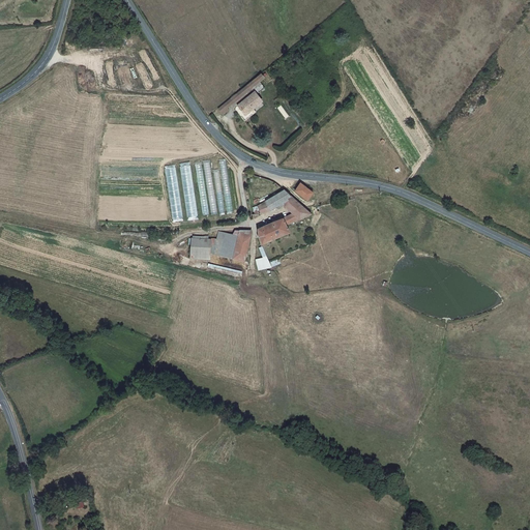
[(257,83),(254,78),(241,88),(244,92),(254,85),(257,83)]
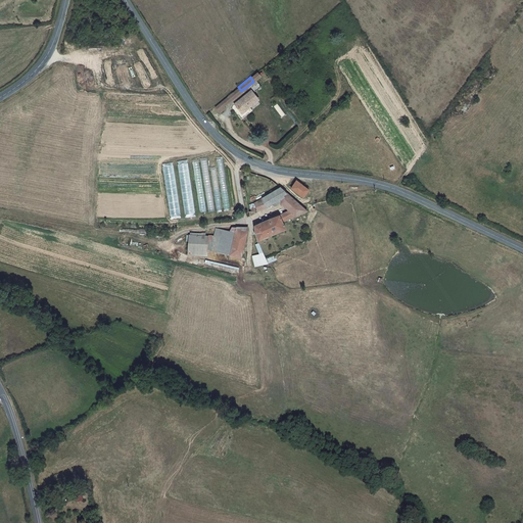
[(244,95),(247,98),(255,91),(250,84),(241,91),(244,95)]
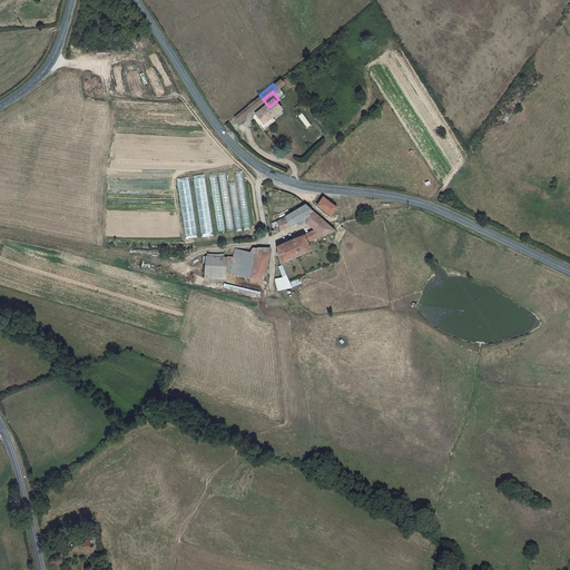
[(233,116),(236,120),(263,99),(259,95),(233,116)]
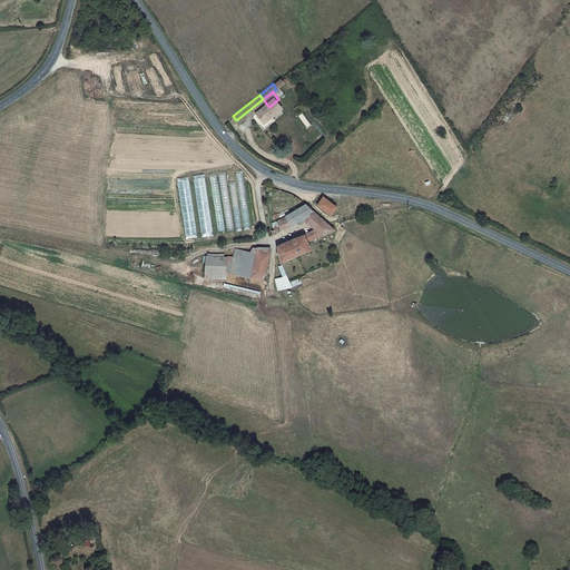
[(269,107),(266,104),(249,117),(257,127),(266,120),(275,114),(269,107)]
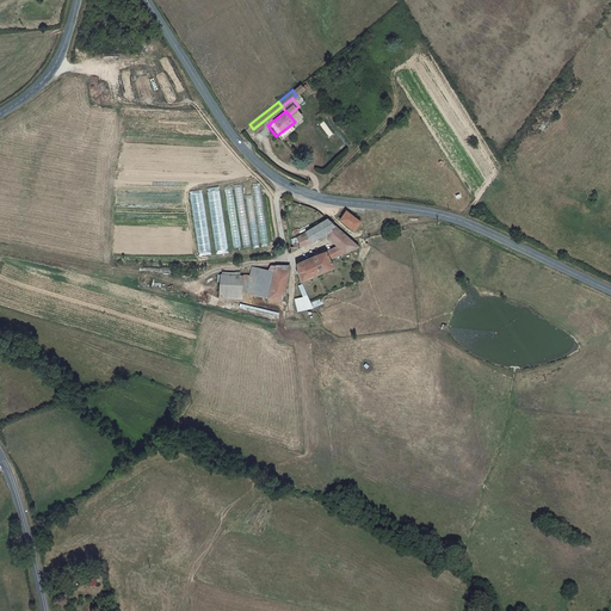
[(253,129),(250,124),(245,128),(250,135),(254,130),(253,129)]
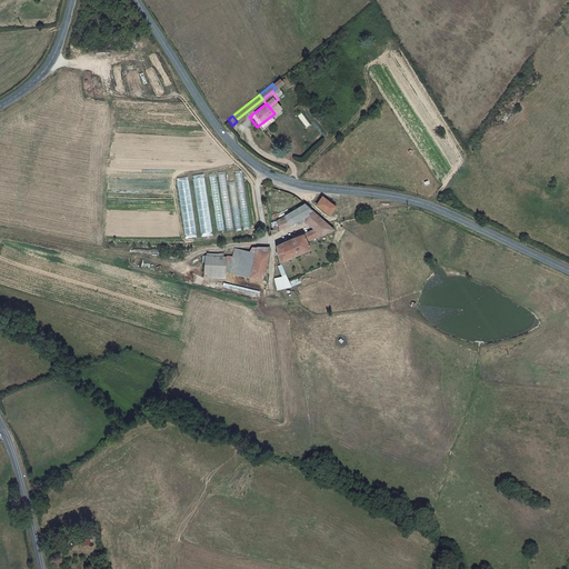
[(253,130),(256,133),(268,125),(266,120),(257,127),(253,130)]
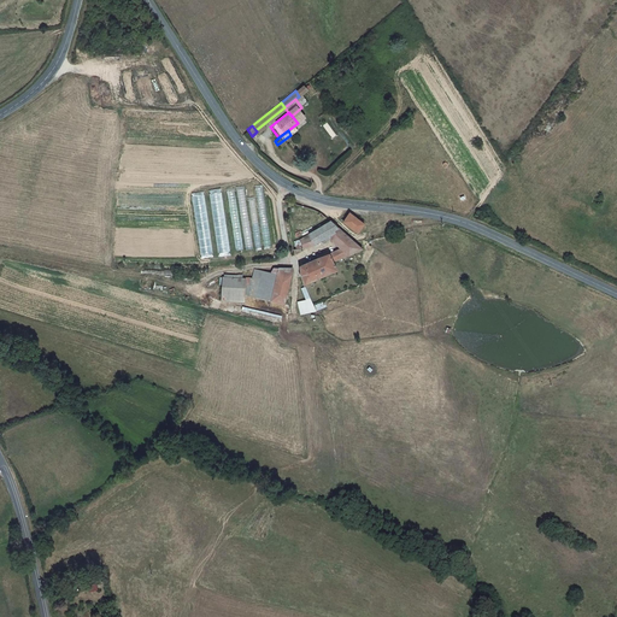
[(219,257),(230,256),(223,209),(212,211),(219,257)]
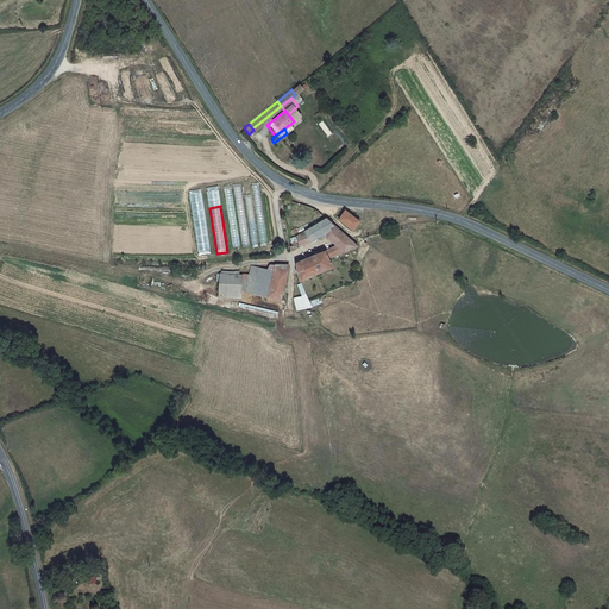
[(352,230),(359,221),(345,211),(338,218),(352,230)]
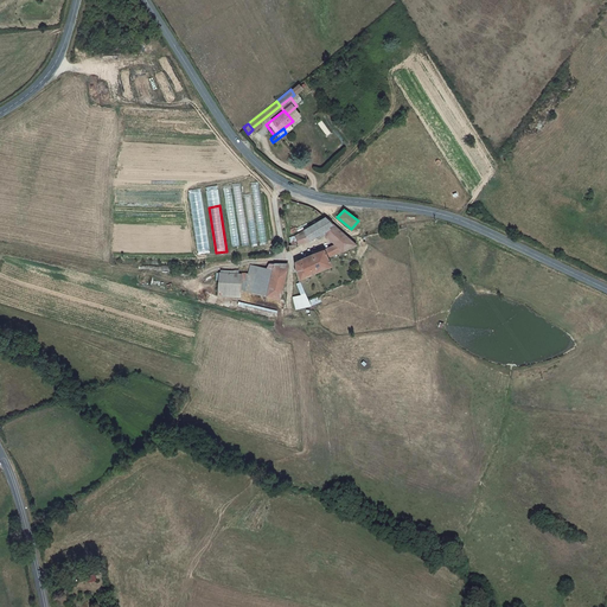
[(321,234),(326,236),(337,228),(324,216),(302,231),(308,241),(321,234)]
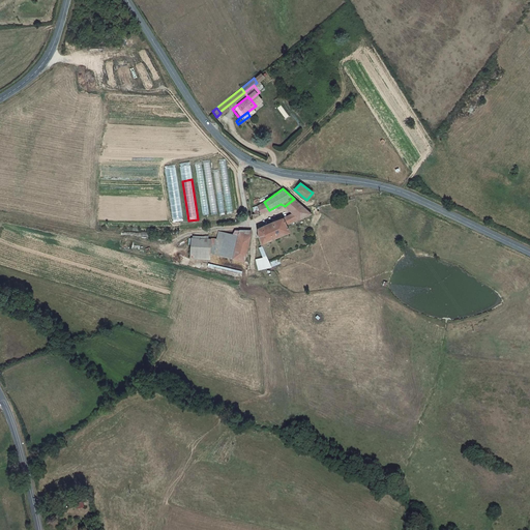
[(293,213),(304,208),(294,199),(285,206),(293,213)]
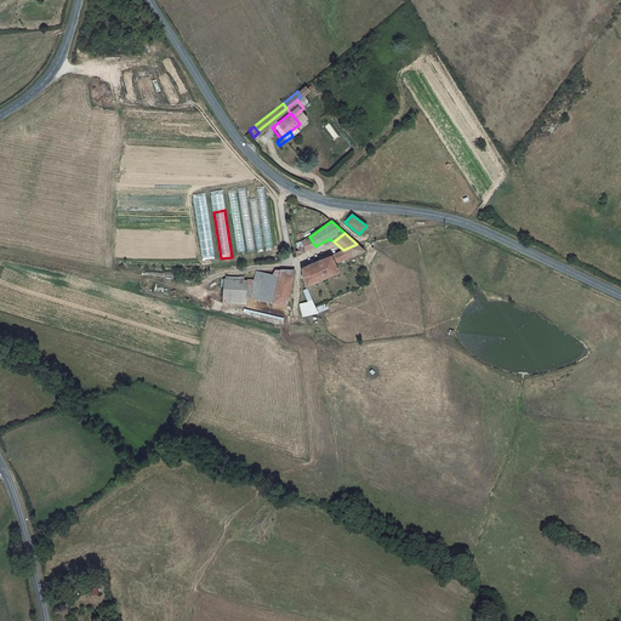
[(315,246),(309,237),(301,243),(305,251),(315,246)]
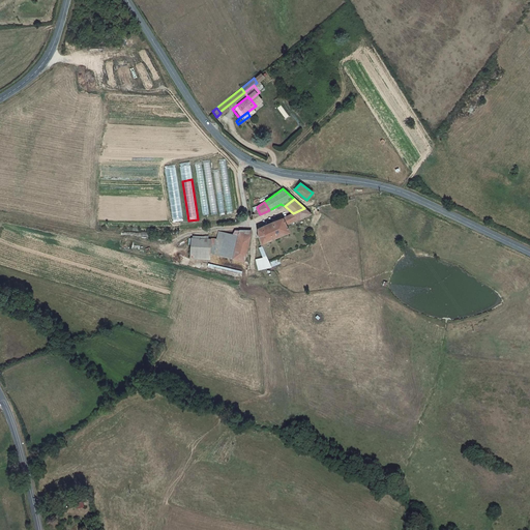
[(290,232),(287,226),(303,217),(311,213),(304,208),(293,213),(274,222),(282,236),(290,232)]
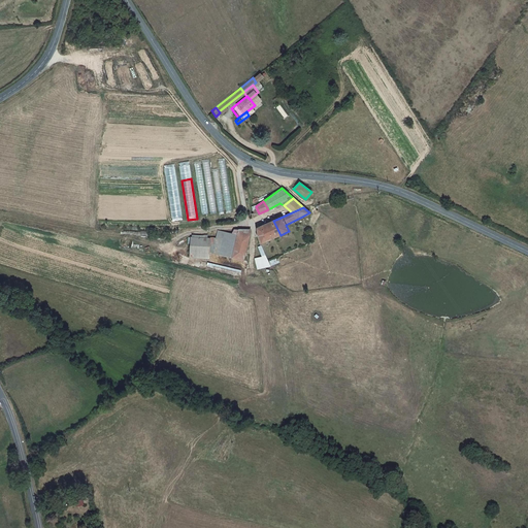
[(281,235),(273,221),(257,230),(258,237),(261,244),(281,235)]
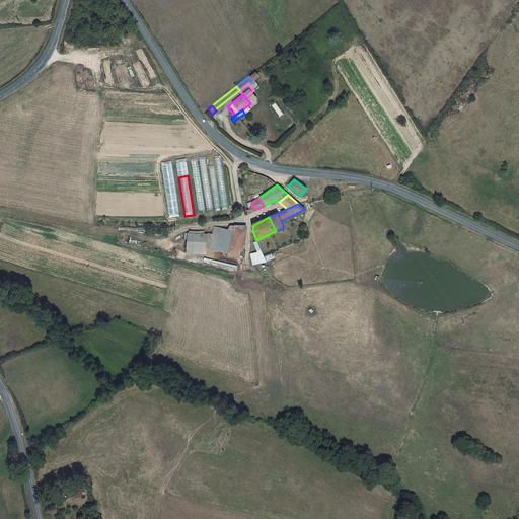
[(245,229),(234,229),(233,234),(215,231),(213,240),(189,241),(189,257),(208,256),(208,253),(212,253),(240,257),(245,229)]
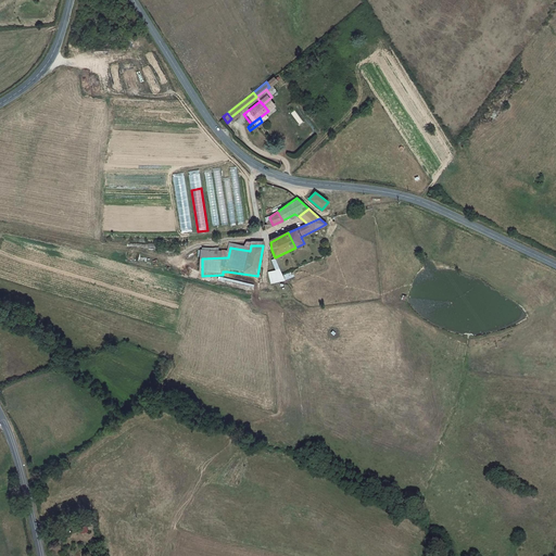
[(272,285),(283,281),(277,258),(272,260),(275,270),(267,273),(272,285)]
